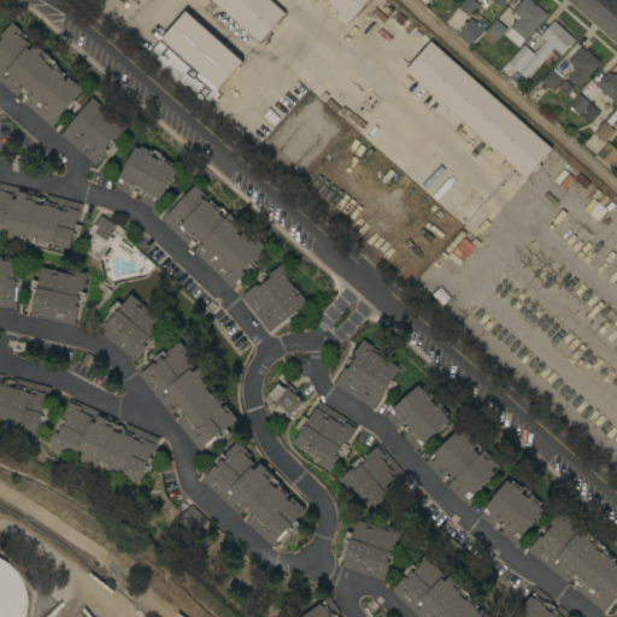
[(270,0),(286,13),(259,42),(211,0),(270,0)]
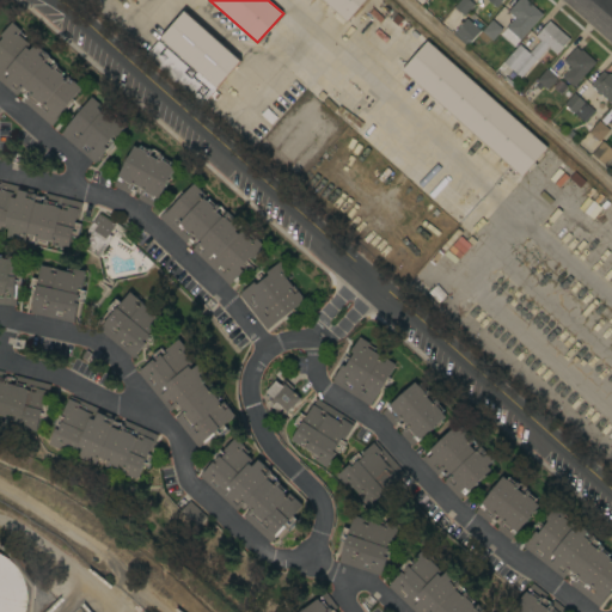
[(366,0),(343,26),(330,13),(332,10),(322,0),(314,0),(308,7),(300,0),(366,0)]
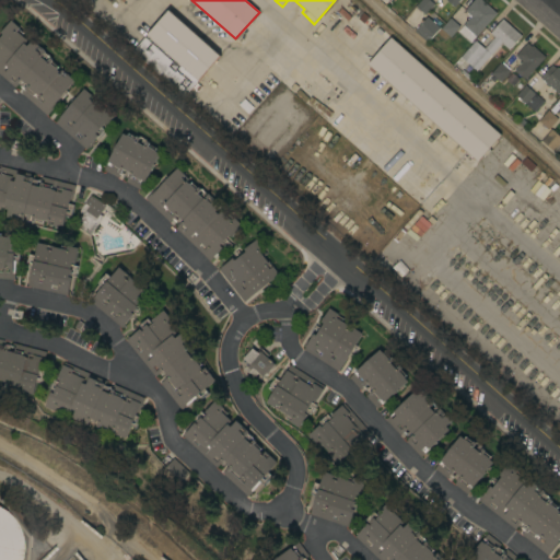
[(416,7),(421,0),(428,0),(434,6),(426,15),(416,7)]
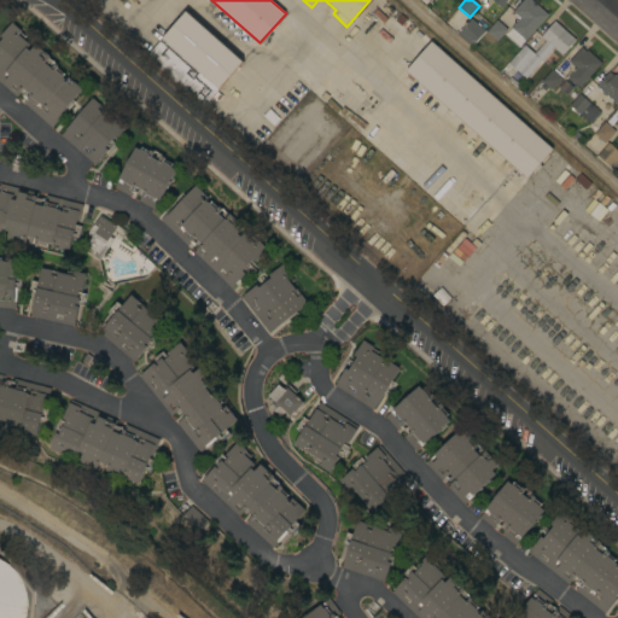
[(531,0),(548,15),(525,41),(525,40),(519,48),(505,35),(520,18),(513,12),(524,0),(531,0)]
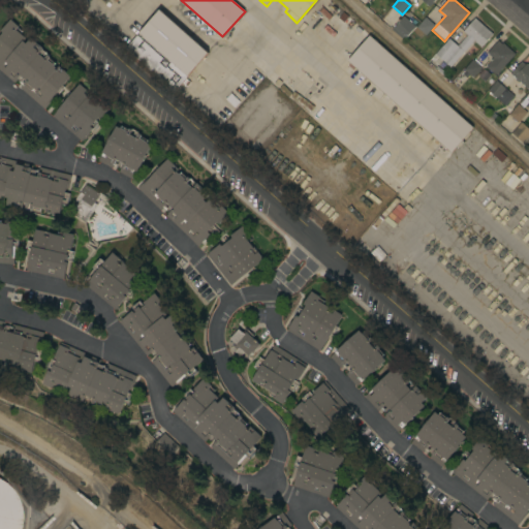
[(208,53),(174,92),(125,49),(160,10),(208,53)]
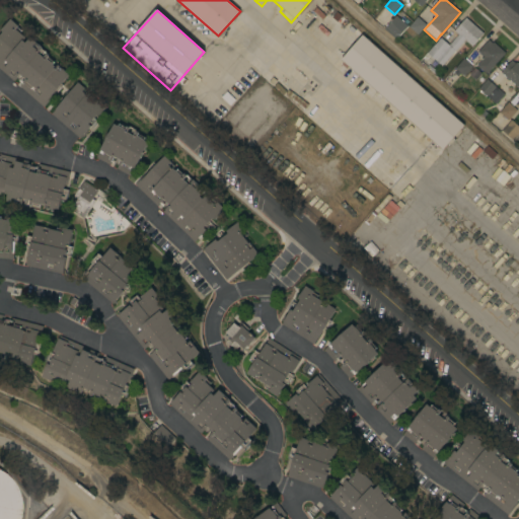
[(396,40),(384,28),(396,15),(409,25),(396,40)]
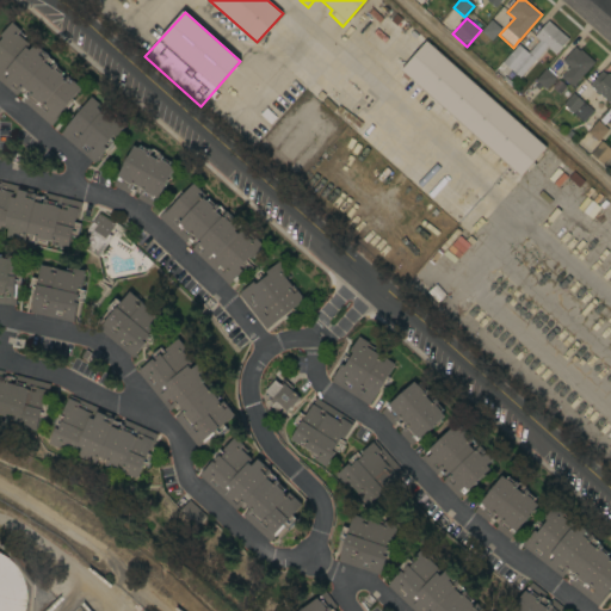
[(503,29),(492,41),(481,31),(491,19),(503,29)]
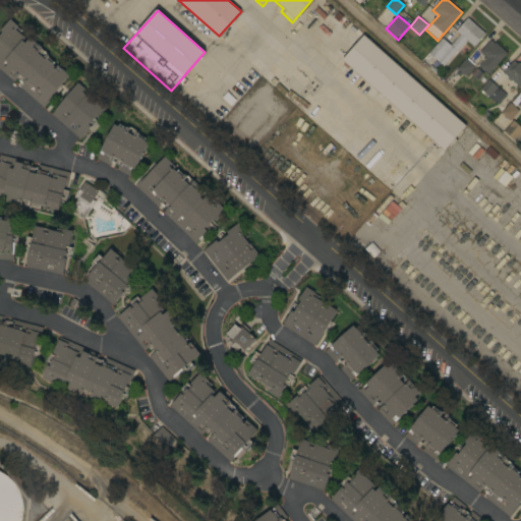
[(485,34),(473,47),(467,40),(444,66),(428,53),(443,38),(451,45),(460,35),(456,31),(468,17),(485,34)]
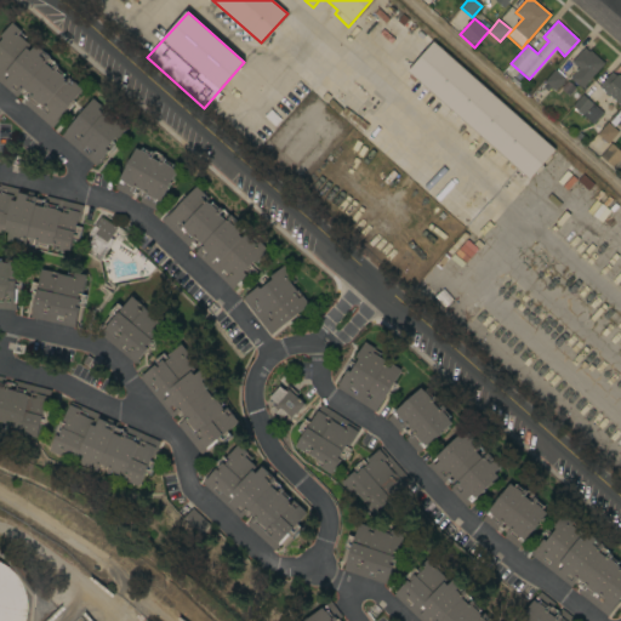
[(22,30),(21,33),(27,36),(24,39),(30,44),(28,47),(32,51),(36,45),(51,57),(46,63),(52,68),(56,64),(60,67),(56,70),(67,79),(69,77),(83,89),(62,113),(64,114),(53,127),(0,81),(0,41),(4,38),(1,35),(12,22),(22,30)]
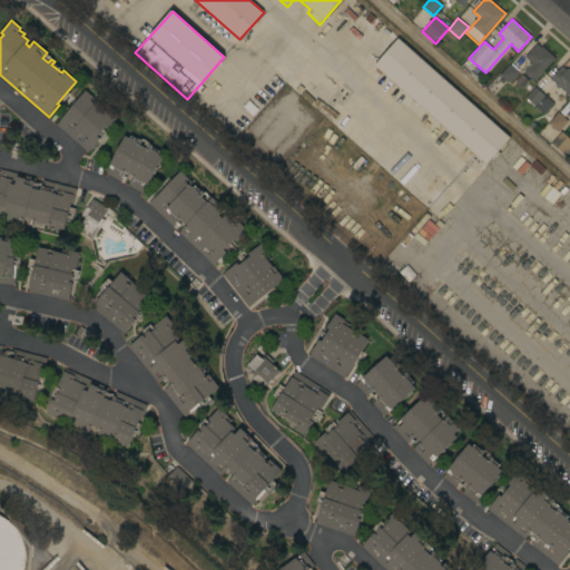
[(510,137),(487,165),(374,66),(399,38),(510,137)]
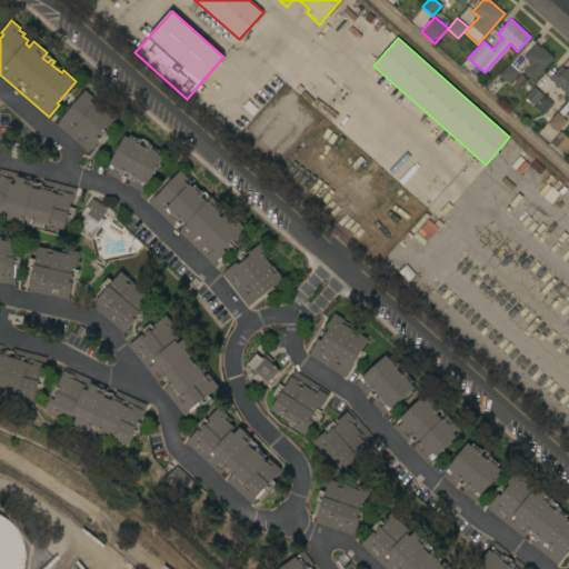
[(533,81),(522,72),(531,63),(523,57),(536,43),(540,47),(541,46),(555,58),(533,81)]
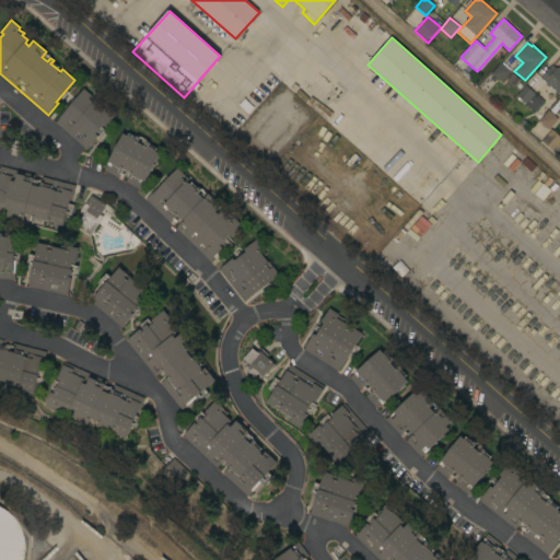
[(501,82),(491,73),(501,62),(511,71),(501,82)]
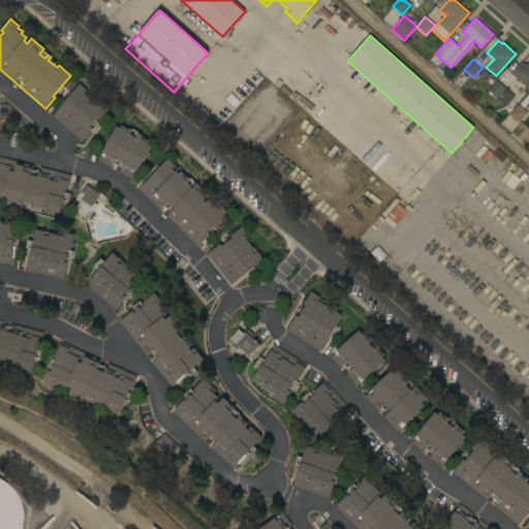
[(528,66),(528,87),(528,89),(519,81),(518,83),(515,80),(517,79),(510,73),(522,61),(525,65),(526,64),(528,66)]
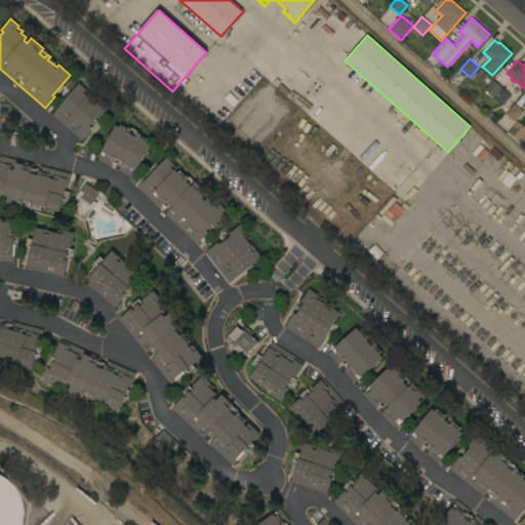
[(511,95),(501,106),(484,89),(493,80),(511,95)]
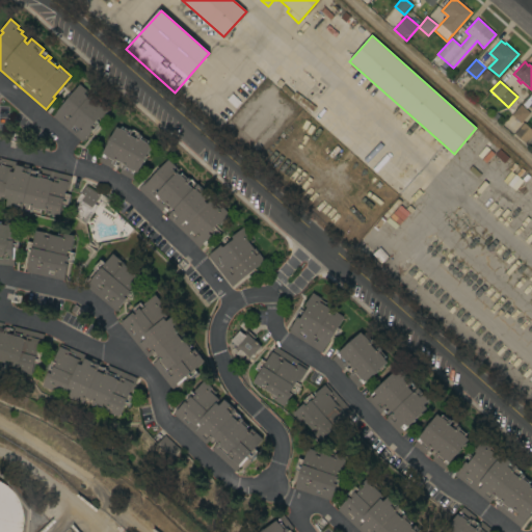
[(95,98),(98,95),(112,107),(103,118),(101,116),(92,127),(94,129),(82,142),(52,116),(80,84),(95,98)]
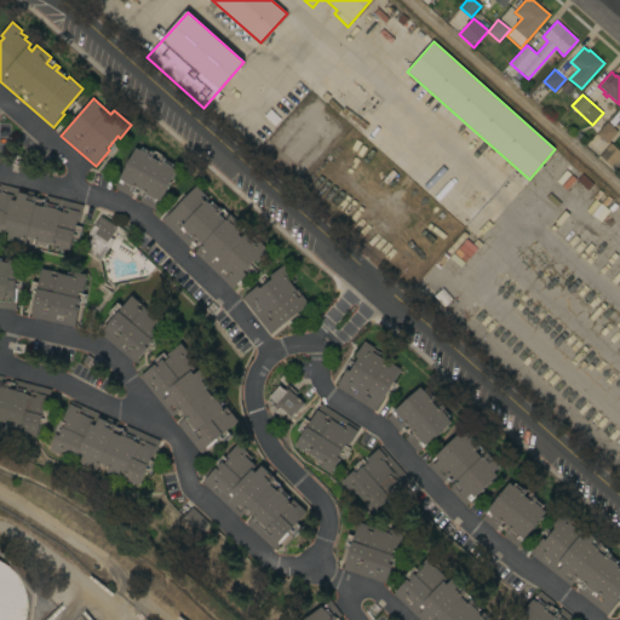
[(607,143),(597,133),(608,121),(618,131),(607,143)]
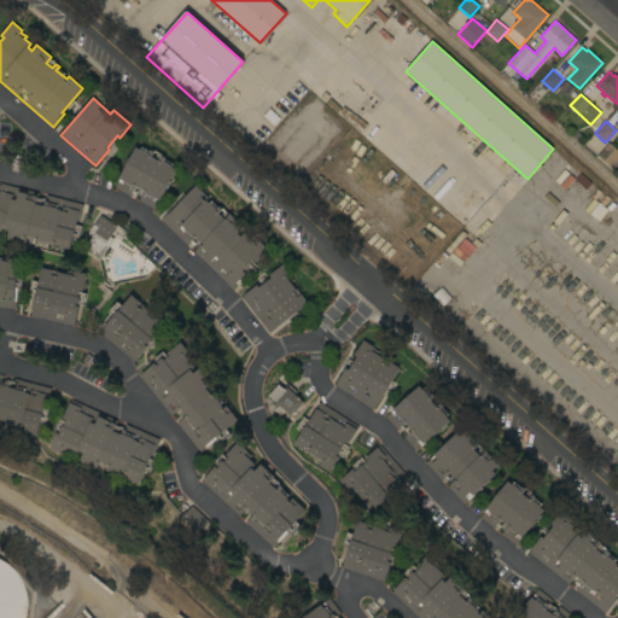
[(283,146),(302,123),(318,138),(298,161),(297,161),(293,162),(292,163),(291,164),(290,163),(286,161),(285,161),(284,161),(280,155),(283,146)]
